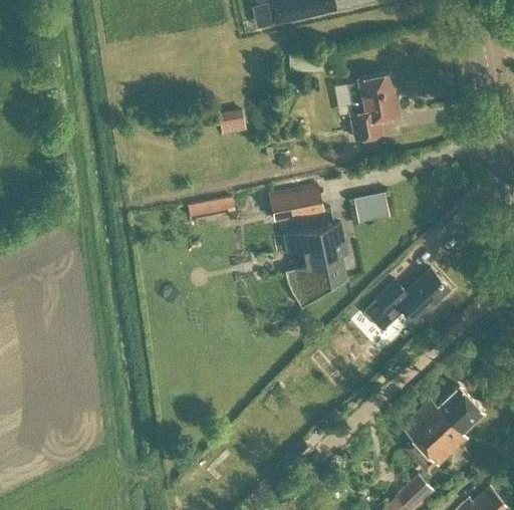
[(270,0),(266,1),(267,5),(272,26),(311,17),(307,0),(270,0)]
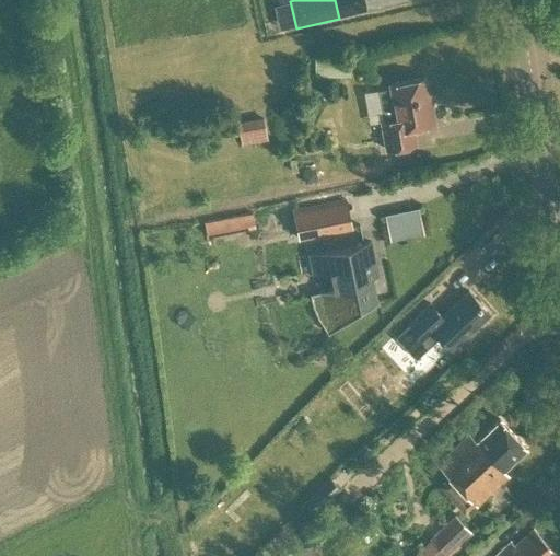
[(389,92),(377,94),(383,125),(381,125),(385,153),(416,148),(412,130),(435,127),(432,107),(429,107),(423,81),(388,88),(389,92)]
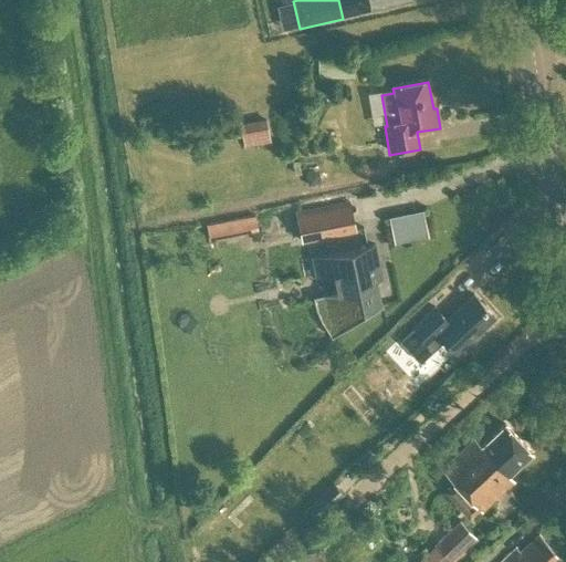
[(244,152),(271,147),(266,123),(240,127),(244,152)]
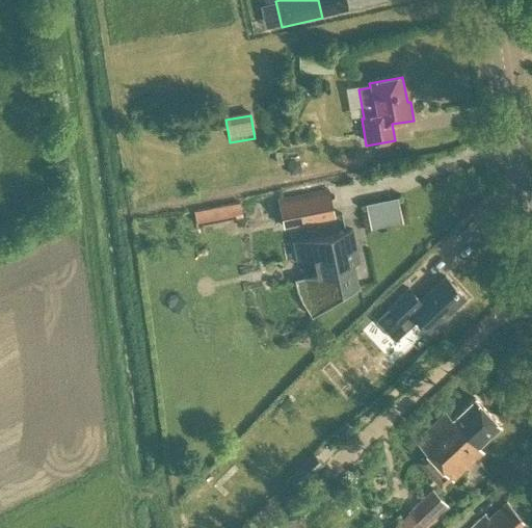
[(280,206),(285,230),(307,226),(307,225),(312,223),(312,225),(333,219),(327,195),(280,206)]
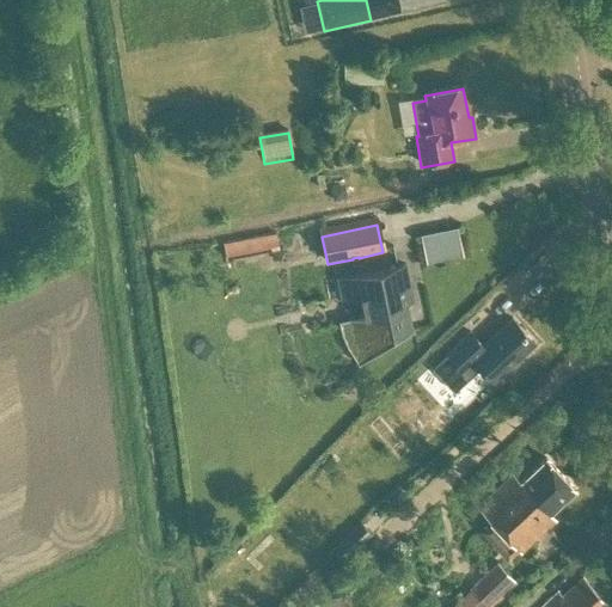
[(464,257),(458,227),(421,234),(426,263),(464,257)]
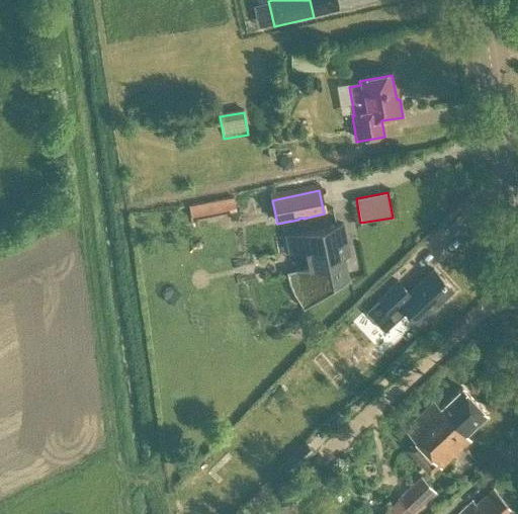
[(332,283),(350,279),(345,256),(347,256),(341,225),(287,236),(291,253),(304,251),(308,268),(286,273),(292,292),(305,309),(332,283)]
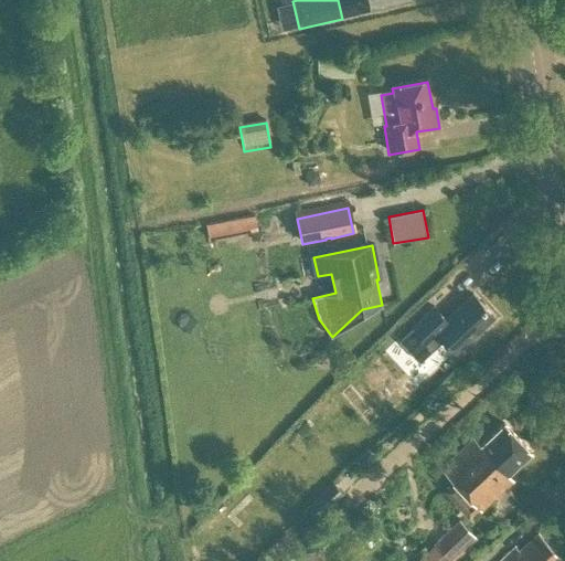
[(414,330),(397,345),(412,360),(417,366),(444,342),(455,355),(493,319),(472,296),(446,321),(434,308),(412,328),(414,330)]
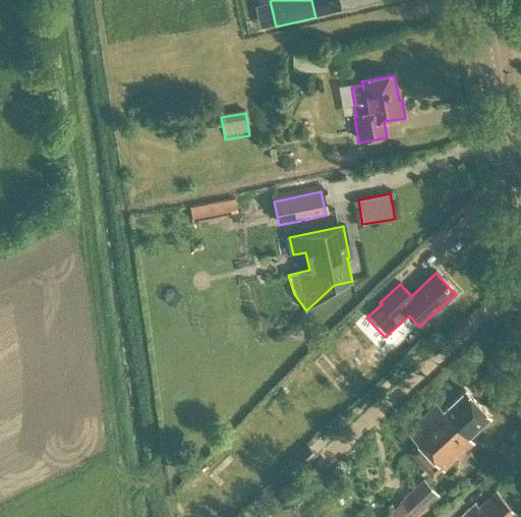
[(474,447),(468,441),(489,420),(466,395),(445,415),(438,408),(407,436),(444,475),(474,447)]
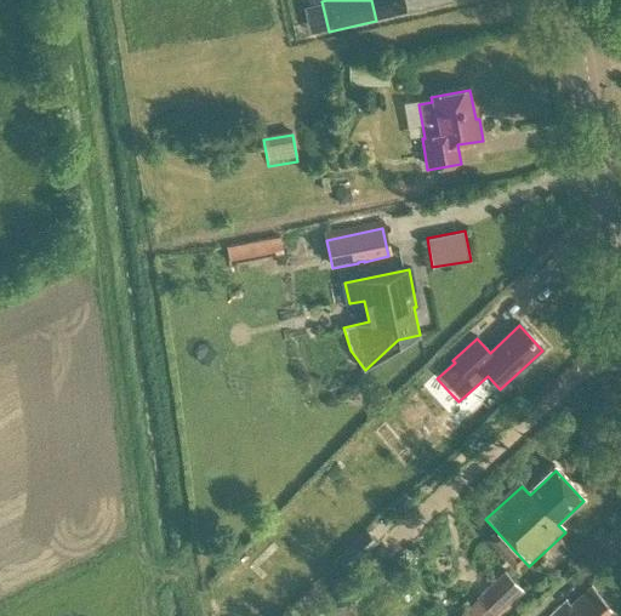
[(505,575),(460,615),(500,615),(523,594),(505,575)]
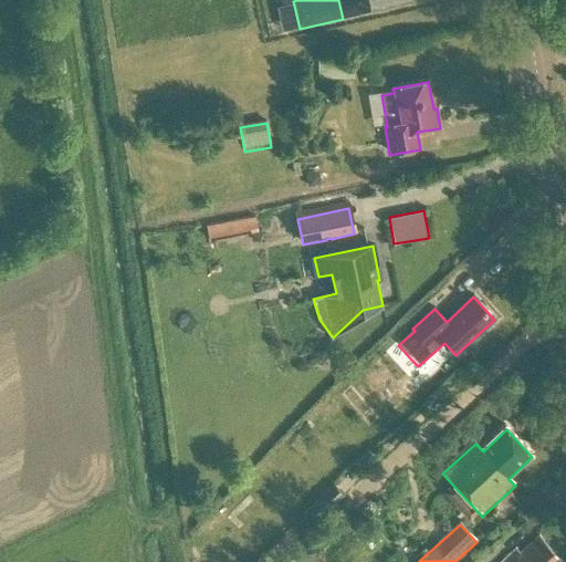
[(519,553),(510,561),(562,561),(541,539),(522,558),(519,553)]
